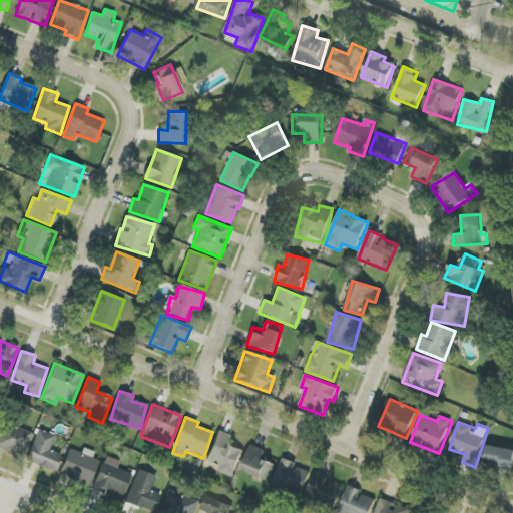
[(0,432),(0,449),(21,457),(30,433),(3,423),(0,432)]
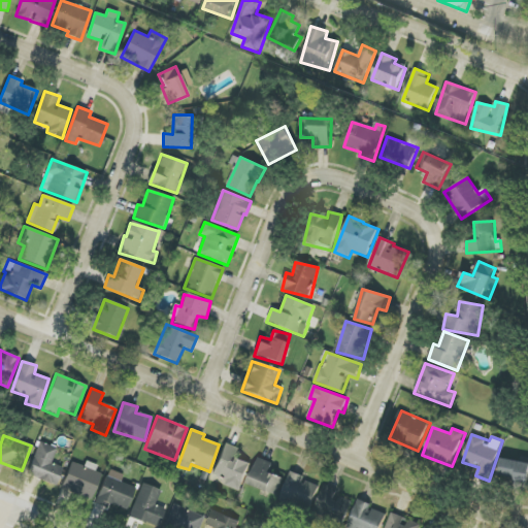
[(58,448),(39,441),(27,474),(57,486),(63,467),(52,463),(58,448)]
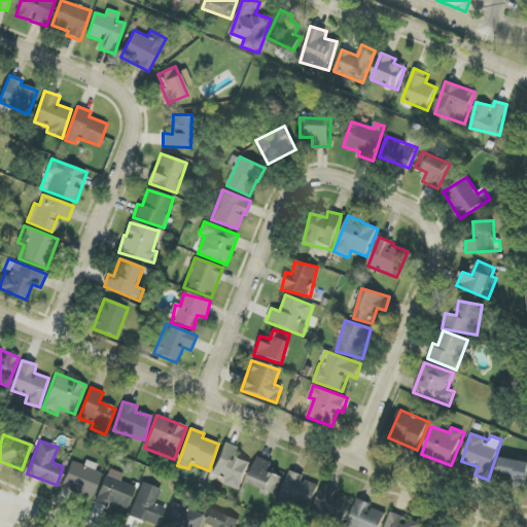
[(238,448),(224,443),(212,473),(226,479),(224,484),(239,490),(250,462),(235,456),(238,448)]
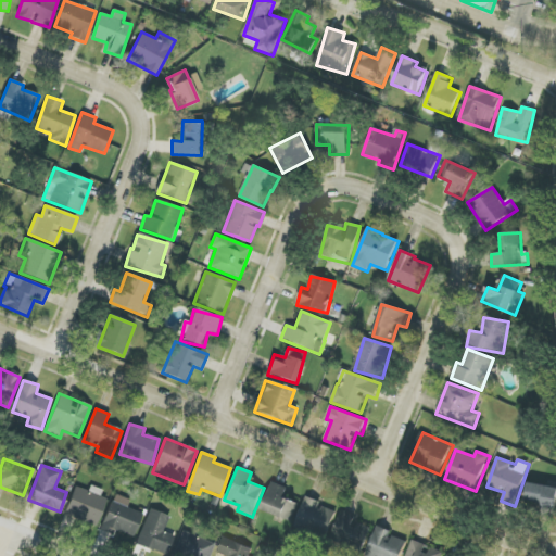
[(283,497),(288,488),(273,482),(262,510),(292,521),(299,503),(283,497)]
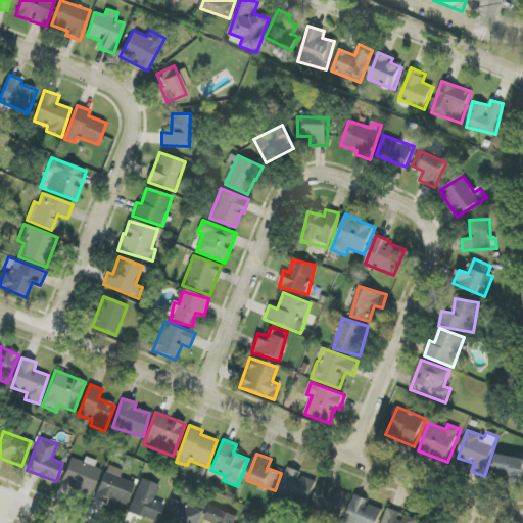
[(511,476),(509,484),(522,486),(522,481),(522,459),(497,454),(494,473),(511,476)]
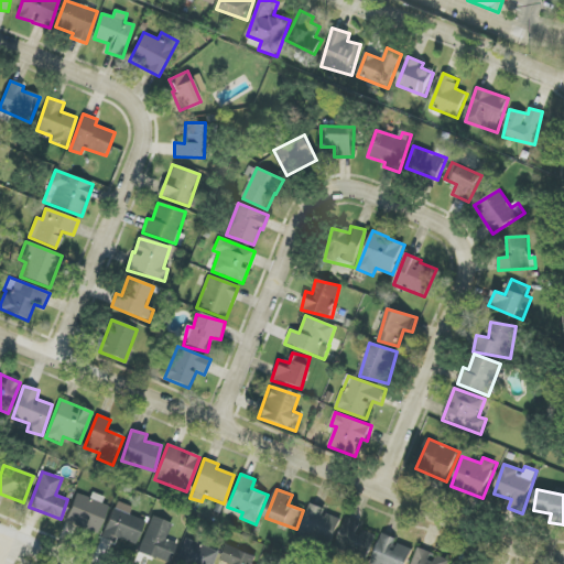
[(66,523),(98,534),(109,501),(91,496),(90,498),(75,494),(66,523)]
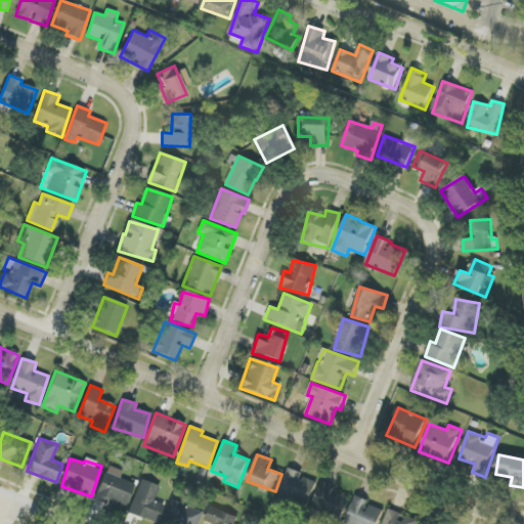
[(123,471),(108,466),(94,499),(107,505),(110,499),(126,506),(135,484),(120,478),(123,471)]
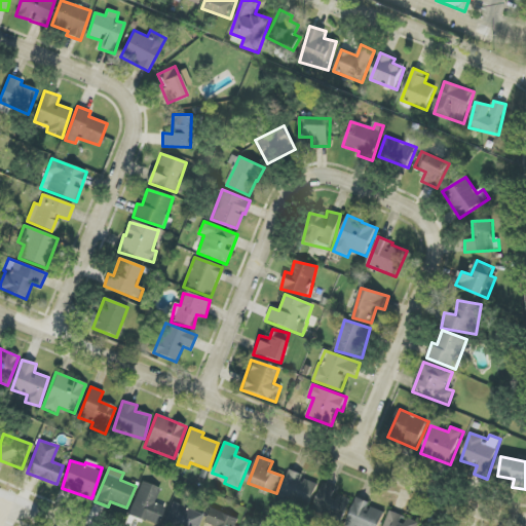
[(318,484),(302,479),(304,475),(290,470),(279,498),(309,510),(318,484)]
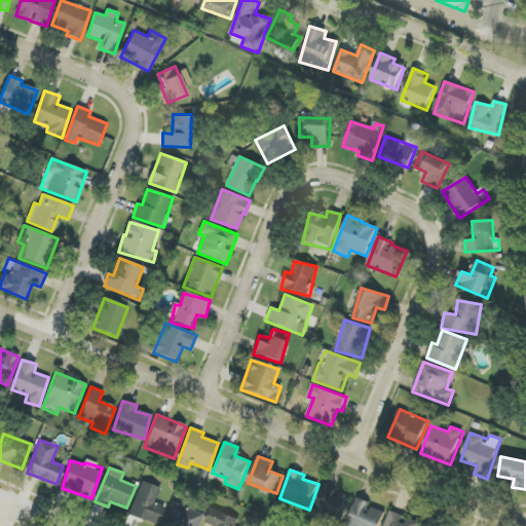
[(155,503),(160,489),(142,482),(129,516),(157,525),(165,508),(155,503)]
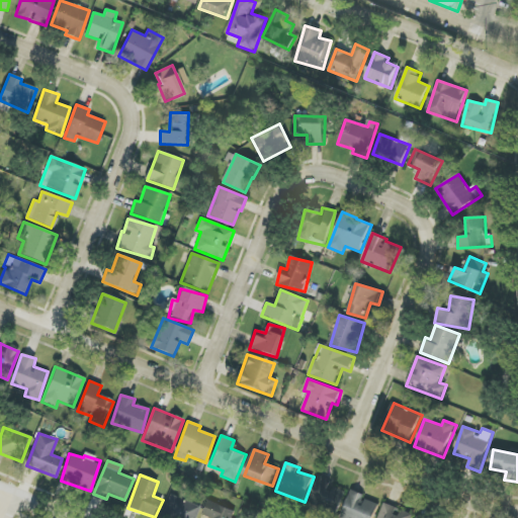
[(345,491),(331,487),(333,481),(318,476),(310,504),(339,512),(345,491)]
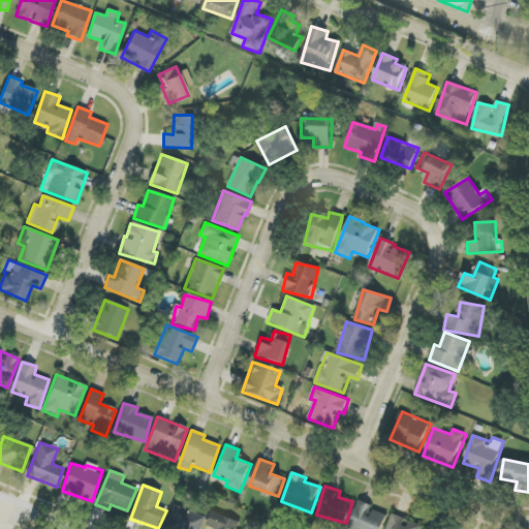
[(347,528),(381,528),(387,516),(372,509),(374,505),(359,500),(347,528)]
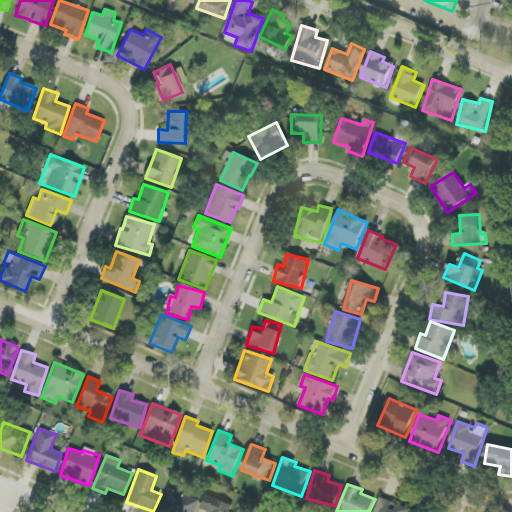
[(193,511),(198,500),(168,489),(159,511),(193,511)]
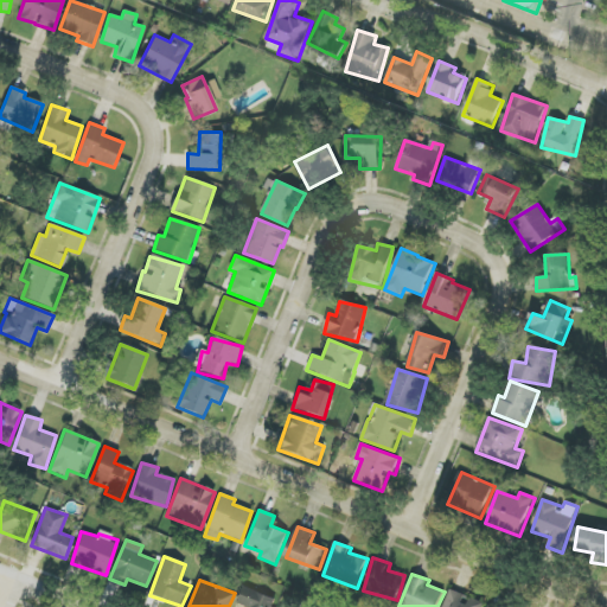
[(270,606),(274,596),(243,587),(238,604),(248,606),(270,606)]
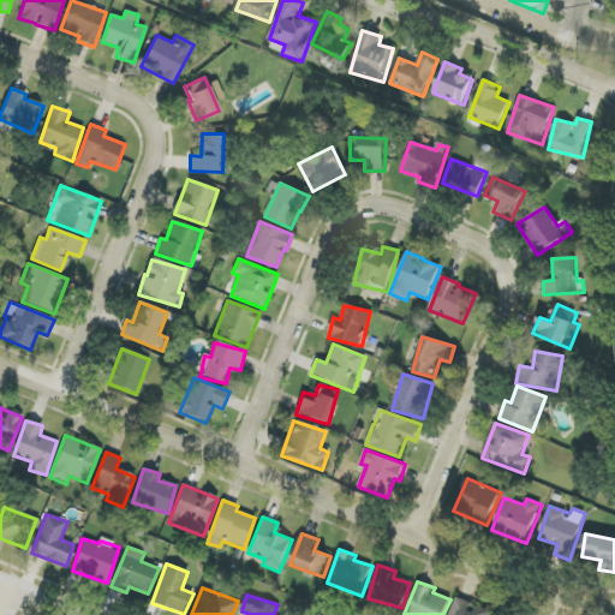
[(489,614),(491,611),(455,597),(448,614),(489,614)]
